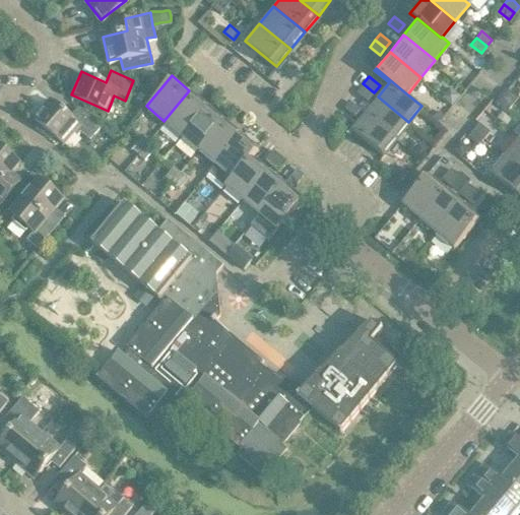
[(374,92),(363,83),(358,90),(368,100),(374,92)]
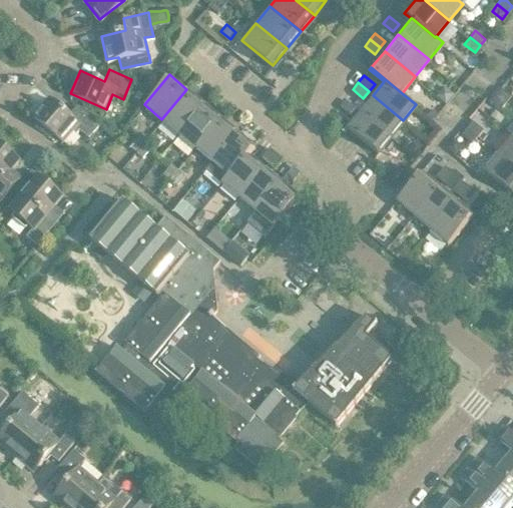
[(496,92),(506,100),(511,94),(501,86),(496,92)]
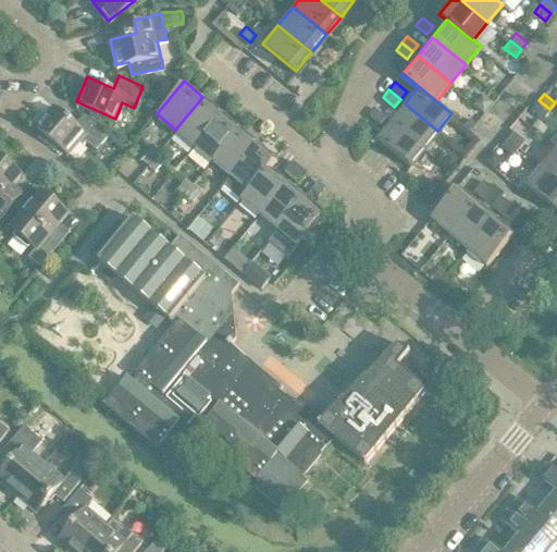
[(194,144),(221,112),(202,97),(175,130),(194,144)]
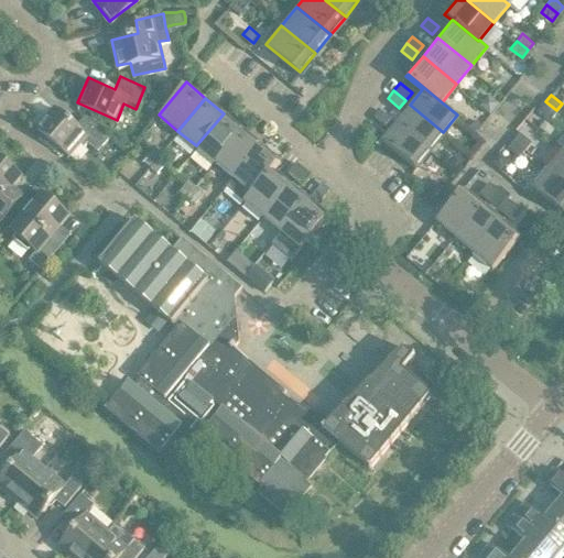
[(556,110),(545,101),(540,108),(551,118),(556,110)]
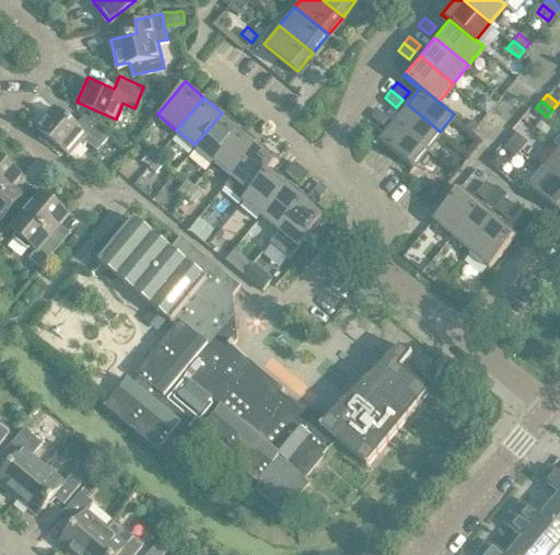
[(97,148),(109,135),(84,113),(76,123),(54,104),(36,124),(69,152),(83,136),(97,148)]
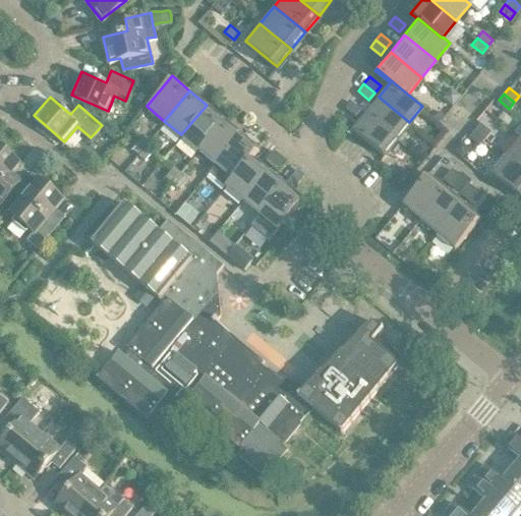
[(409,122),(379,97),(365,113),(396,138),(409,122)]
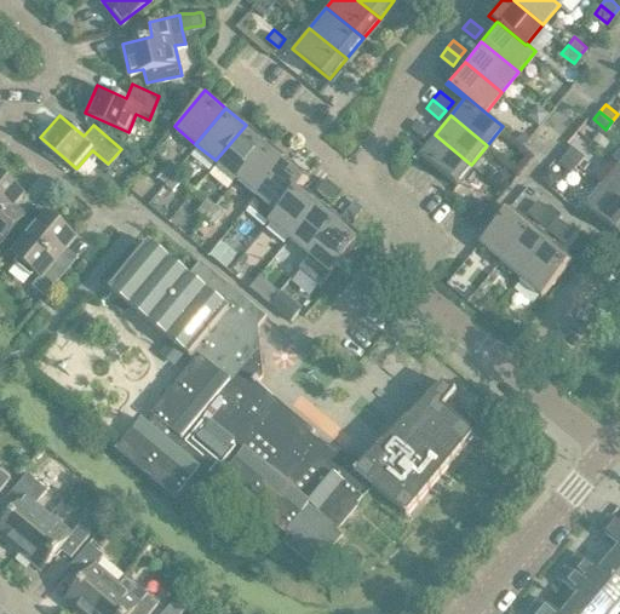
[(424,137),(431,128),(419,118),(412,126),(424,137)]
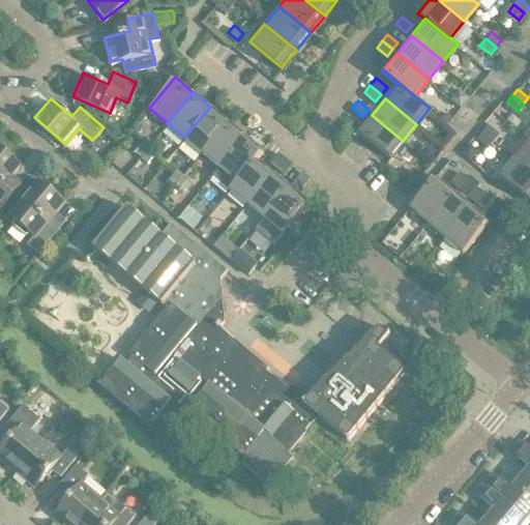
[(202,151),(228,121),(210,107),(184,137),(202,151)]
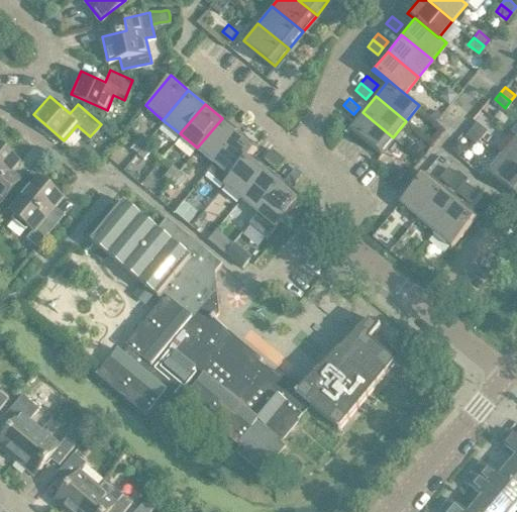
[(393,137),(363,112),(349,127),(381,152),(393,137)]
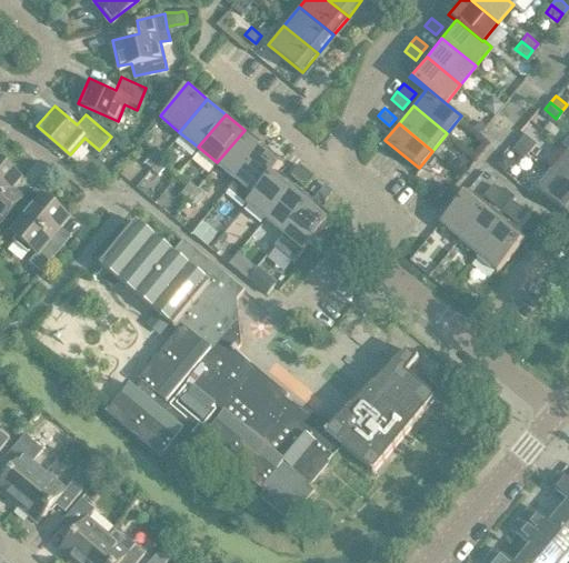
[(235,178),(262,144),(245,130),(217,162),(235,178)]
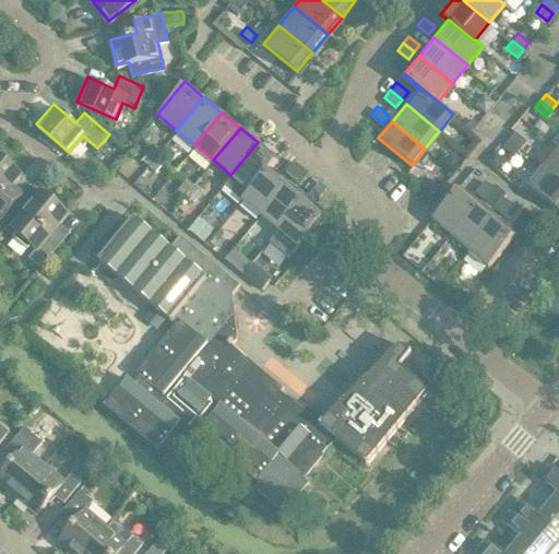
[(510,137),(521,145),(526,139),(515,130),(510,137)]
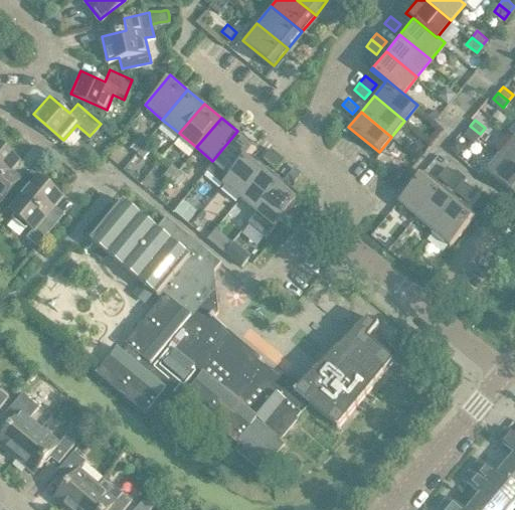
[(480,134),(470,126),(465,133),(475,141),(480,134)]
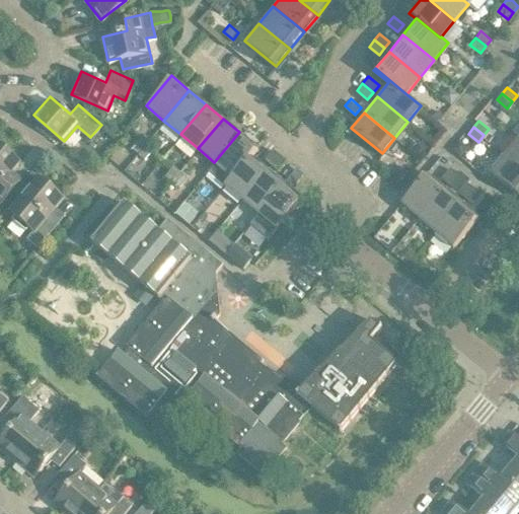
[(239,132),(214,162),(230,175),(230,176),(249,154),(250,155),(256,147),(239,132)]
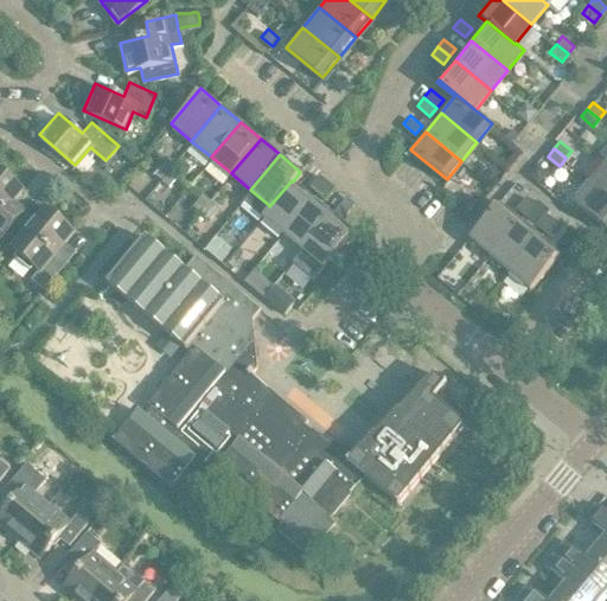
[(161,177),(171,165),(164,159),(154,171),(161,177)]
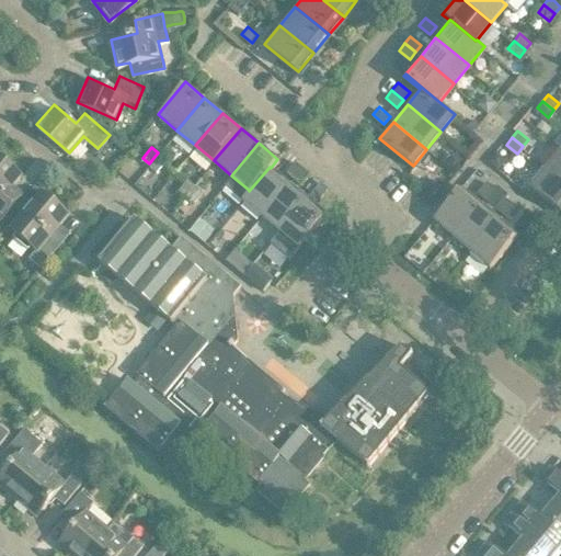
[(560,147),(546,166),(560,178),(560,147)]
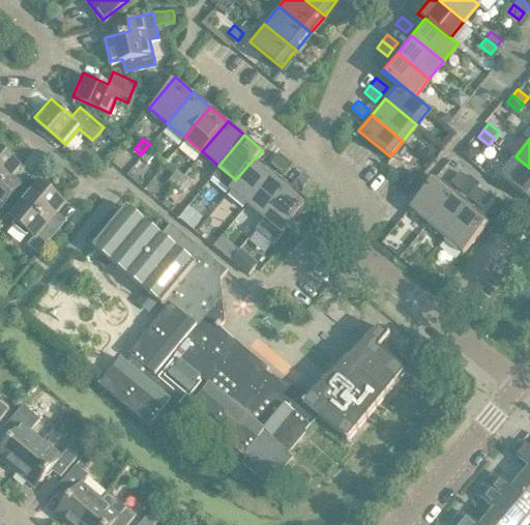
[(149,144),(141,154),(148,159),(156,149),(149,144)]
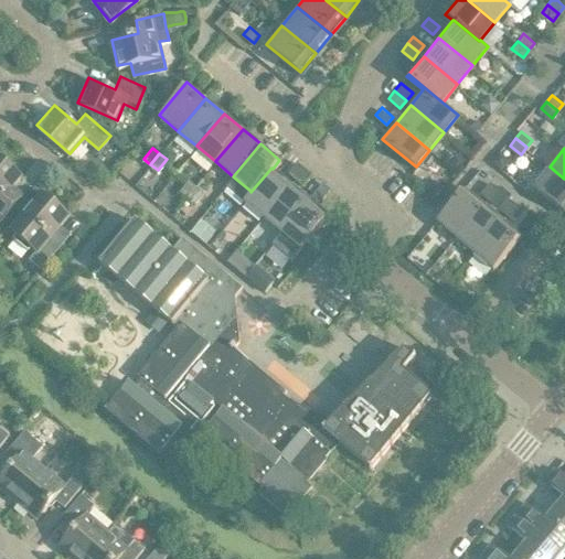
[(8,189),(20,173),(0,157),(0,219),(19,197),(8,189)]
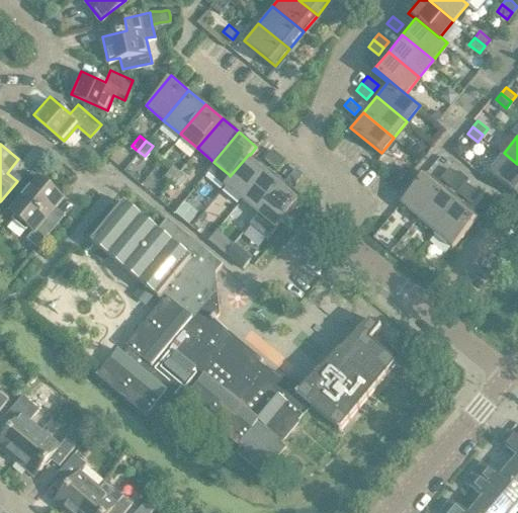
[(270,162),(278,153),(271,148),(264,157),(270,162)]
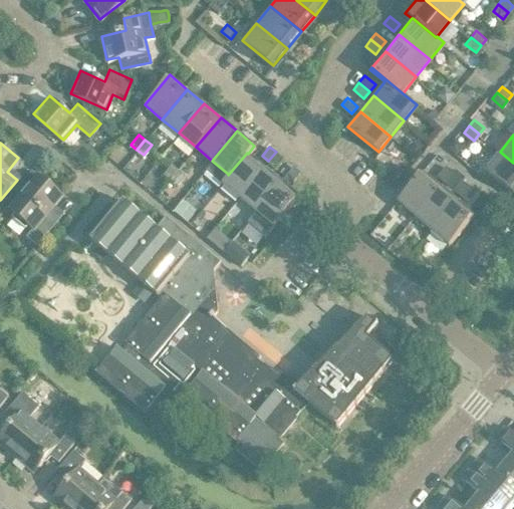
[(276,152),(268,161),(275,167),(282,158),(276,152)]
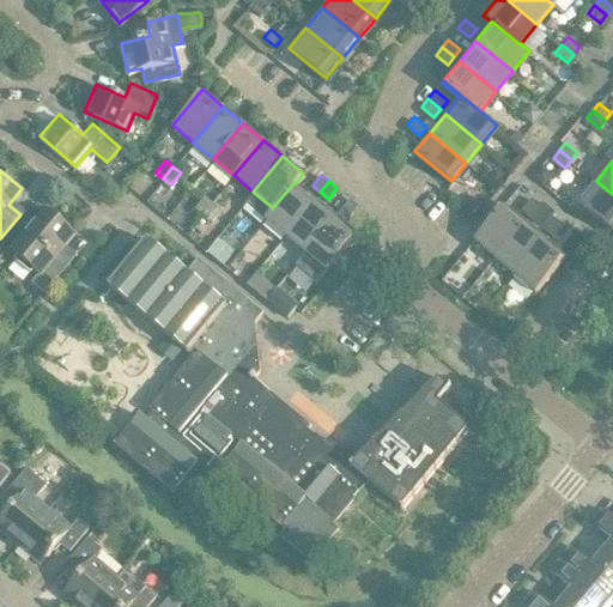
[(612,194),(596,181),(580,201),(612,230),(612,194)]
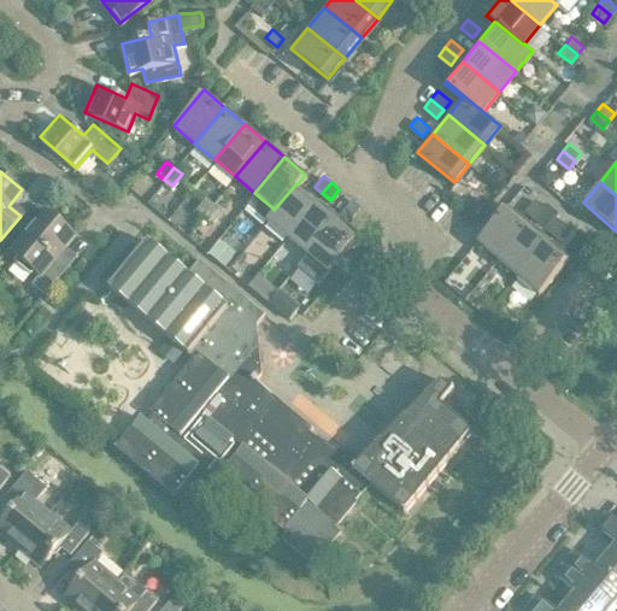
[(287,236),(317,200),(298,184),(297,183),(274,210),(274,209),(265,218),(287,236)]
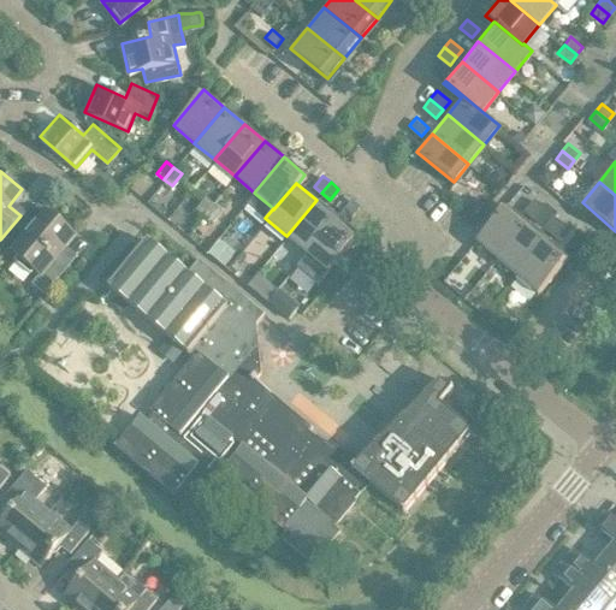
[(203,213),(213,202),(206,195),(196,207),(203,213)]
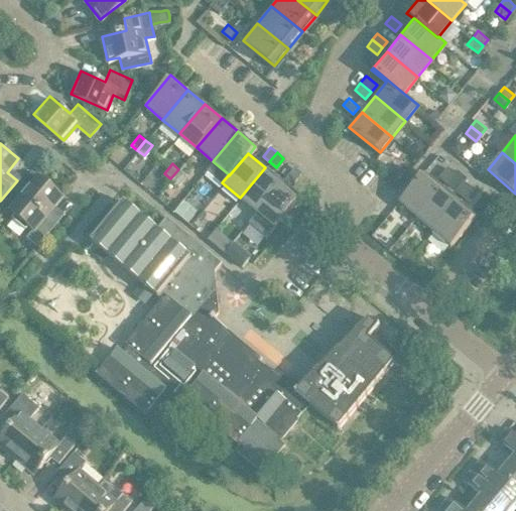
[(445,180),(454,170),(447,165),(439,174),(445,180)]
